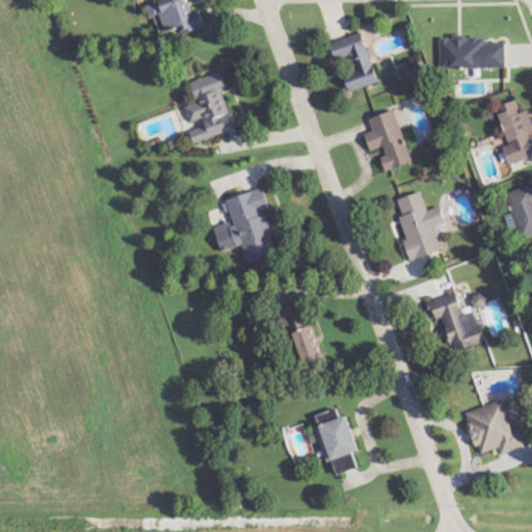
[(165,33),(181,28),(183,34),(206,27),(200,10),(193,12),(188,0),(158,0),(159,1),(155,3),(165,33)]
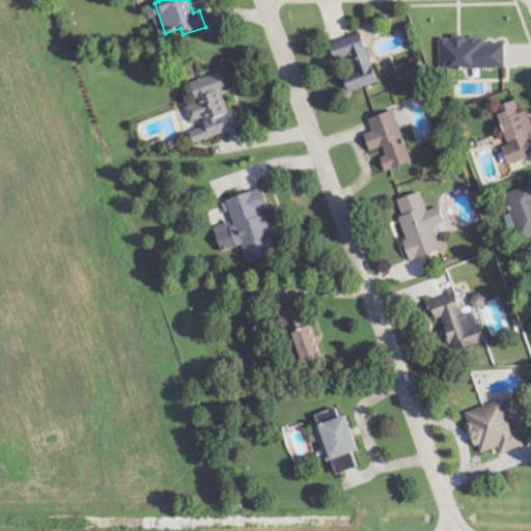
[(335,38),(340,58),(354,54),(359,68),(348,73),(354,88),(383,79),(367,29),(335,38)]
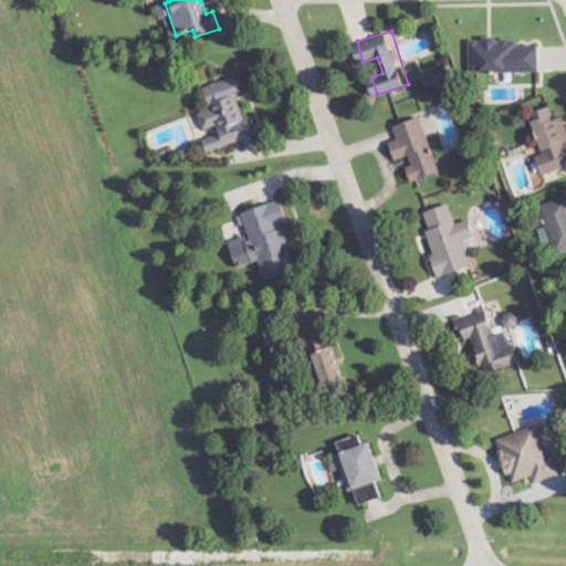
[(470,73),(538,72),(537,46),(516,48),(516,40),(498,40),(498,39),(469,40),(470,73)]
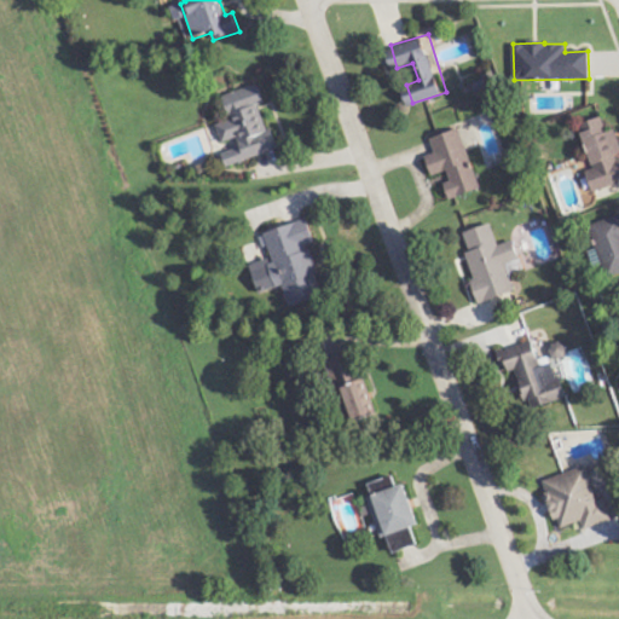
[(223,96),(230,120),(217,125),(223,143),(237,138),(241,148),(221,154),(226,167),(276,150),(261,105),(265,104),(258,85),(223,96)]
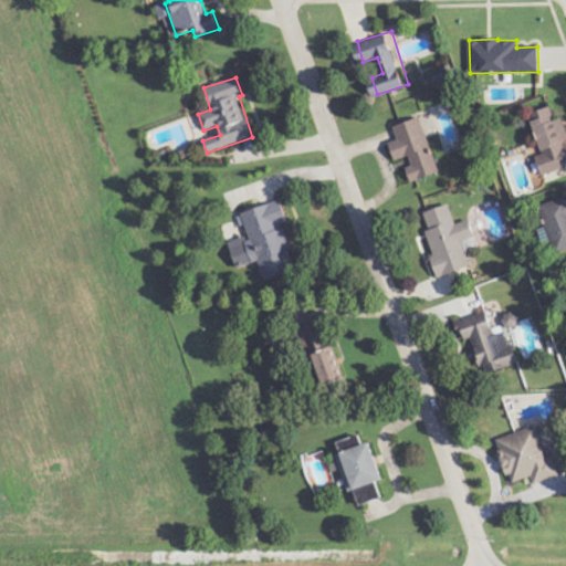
[(565,128),(563,118),(554,121),(551,107),(530,113),(541,155),(536,156),(542,176),(565,169),(565,128)]
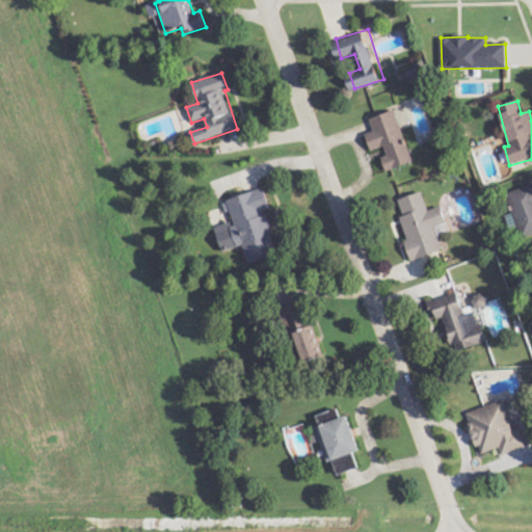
[(413,162),(396,111),(370,120),(374,132),(366,134),(371,152),(380,149),(388,170),(413,162)]
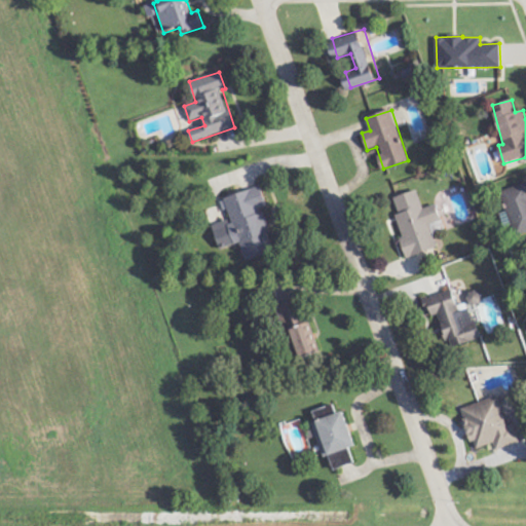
[(525,231),(525,183),(502,190),(516,234),(525,231)]
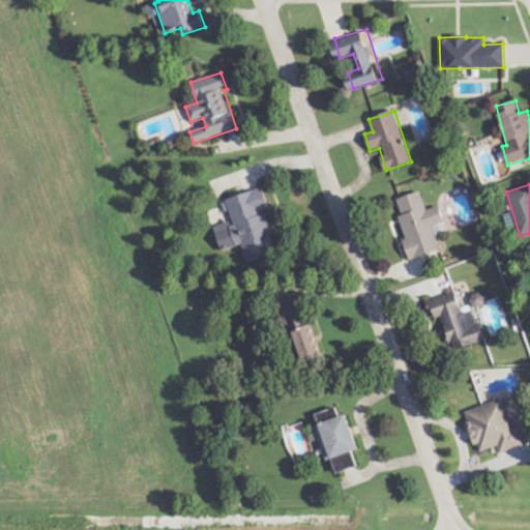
[(226,199),(232,221),(214,226),(222,251),(242,244),(247,262),(276,255),(264,209),(269,207),(263,188),(226,199)]
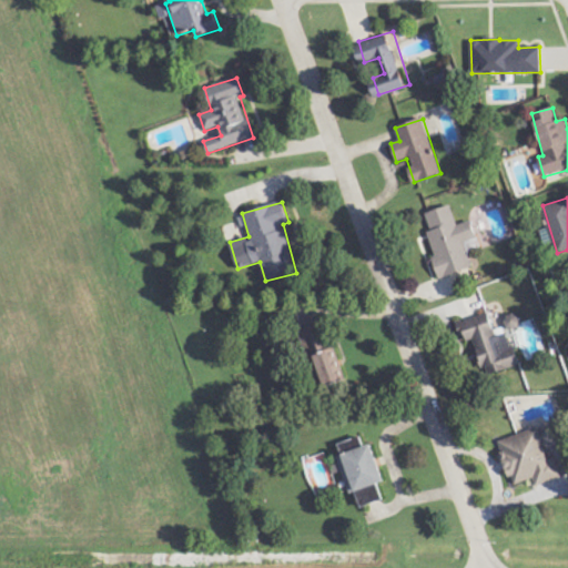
[(439,277),(473,269),(464,241),(476,237),(472,221),(457,225),(452,205),(425,213),(430,231),(426,233),(439,277)]
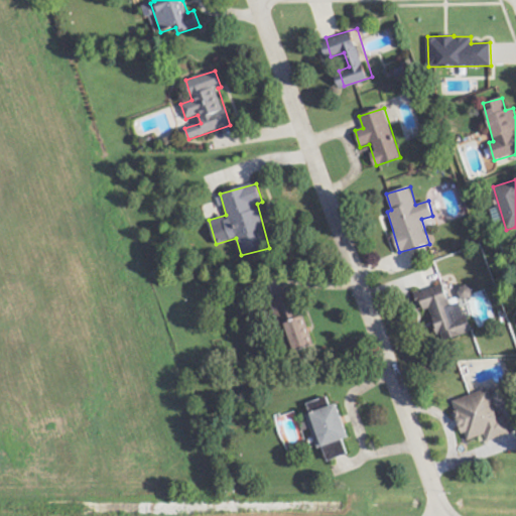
[(473,333),(468,313),(463,314),(460,303),(449,305),(444,285),(416,292),(422,311),(430,309),(439,342),(473,333)]
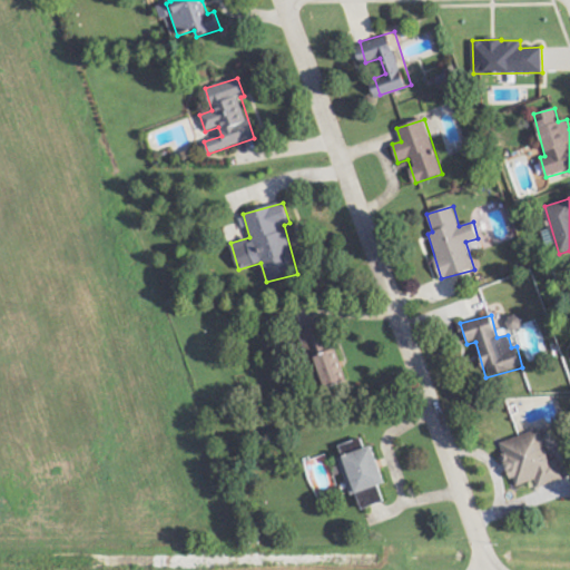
[(347,382),(336,349),(328,351),(320,325),(304,331),(324,390),(347,382)]
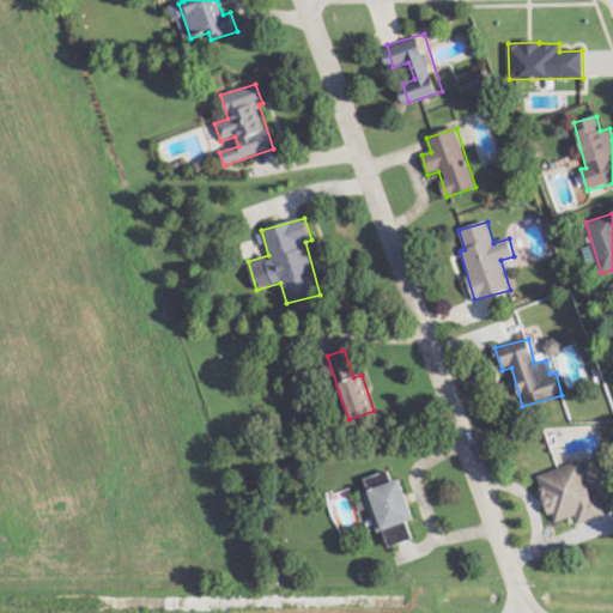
[(536,475),(551,525),(575,517),(577,525),(605,516),(599,495),(592,497),(582,462),(536,475)]
